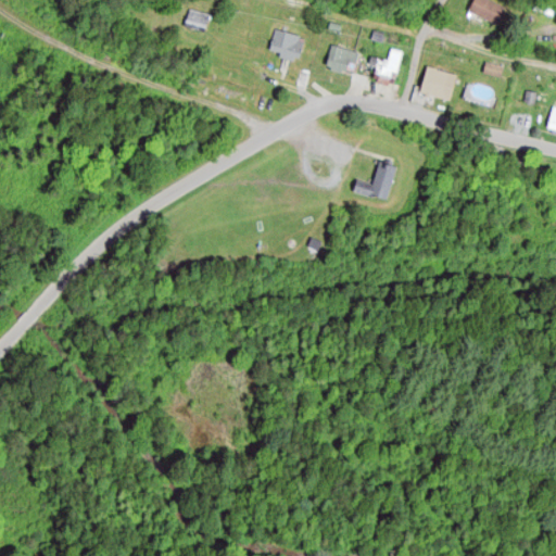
[(474,1),(474,19),(503,19),(503,1),(474,1)]
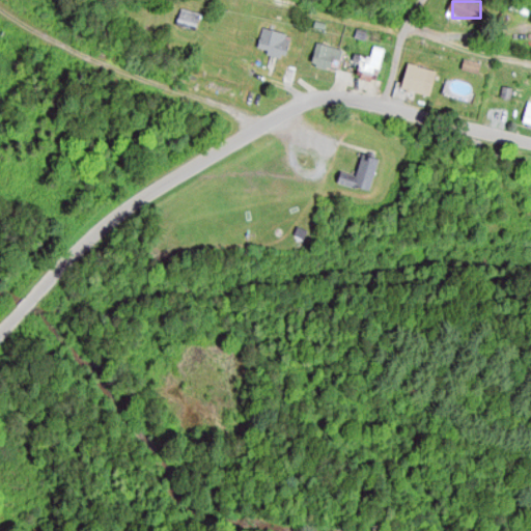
[(202,17),(184,8),(177,23),(197,30),(202,17)]
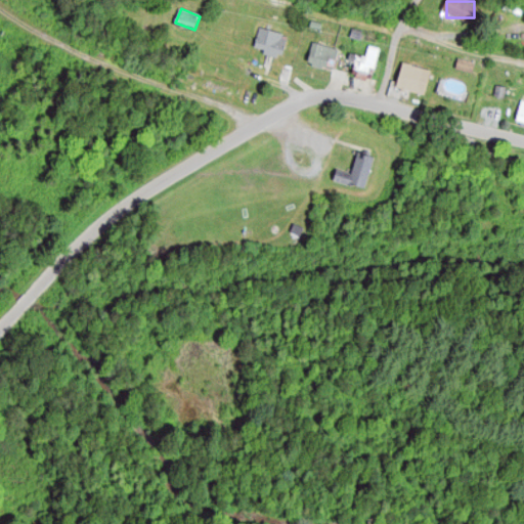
[(258,55),(286,53),(285,31),(257,34),(258,55)]
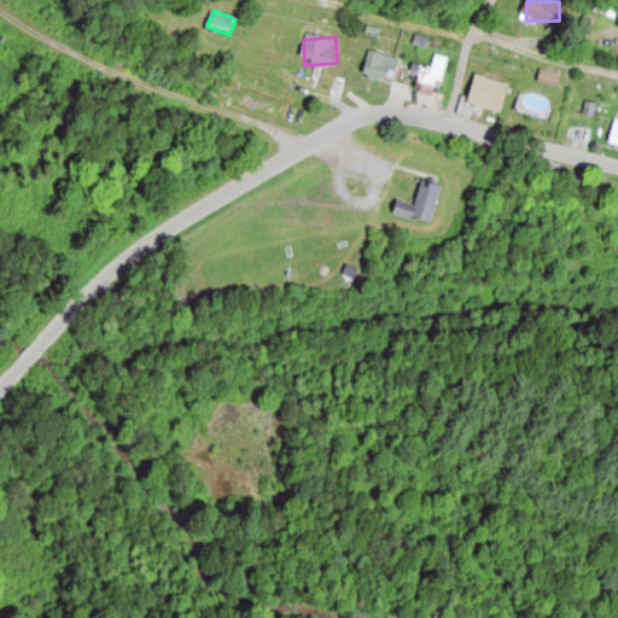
[(396,82),(400,56),(367,51),(363,77),(396,82)]
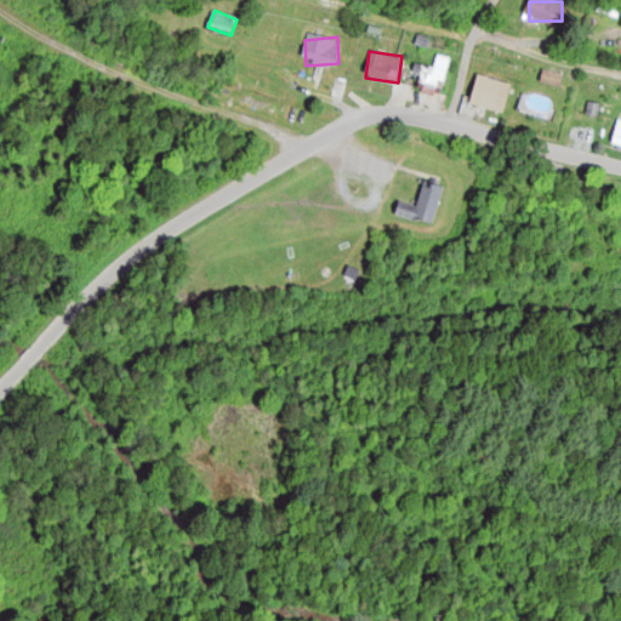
[(436,67),(416,63),(414,79),(426,81),(423,92),(442,96),(450,57),(438,55),(436,67)]
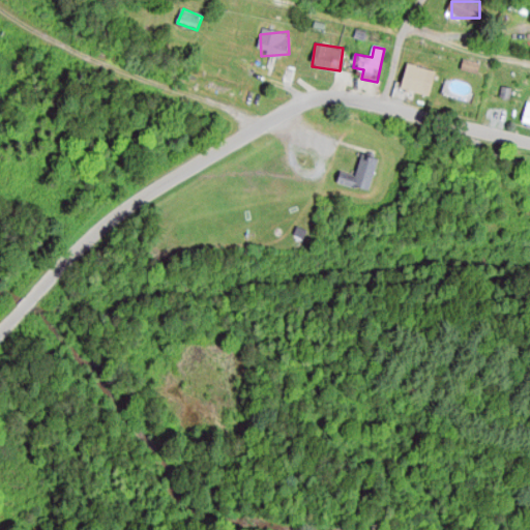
[(430,96),(437,71),(409,63),(402,88),(430,96)]
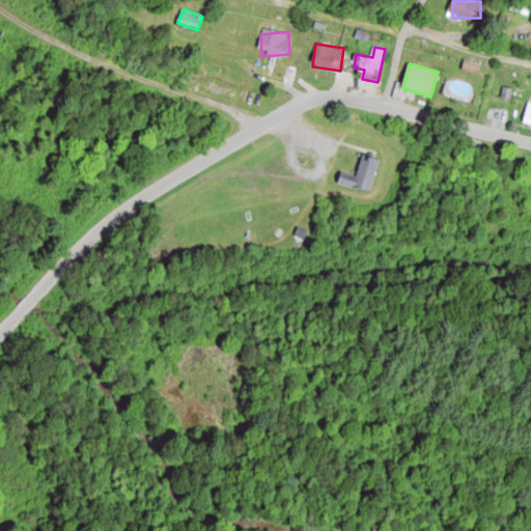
[(338,183),(371,192),(381,159),(363,154),(357,180),(340,175),(338,183)]
